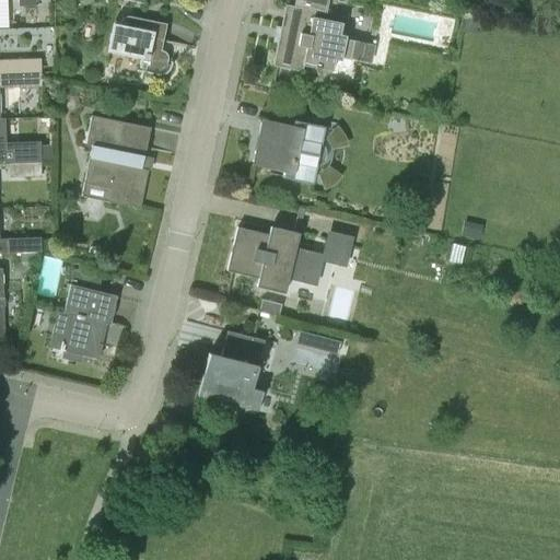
[(278,41),(272,66),(301,72),(303,66),(314,68),(314,69),(319,70),(319,69),(331,71),(335,60),(340,61),(341,58),(349,60),(353,41),(346,39),(346,36),(339,35),(342,23),(324,20),(328,0),(294,0),(293,7),(284,4),(280,30),(282,31),(280,41),(278,41)]
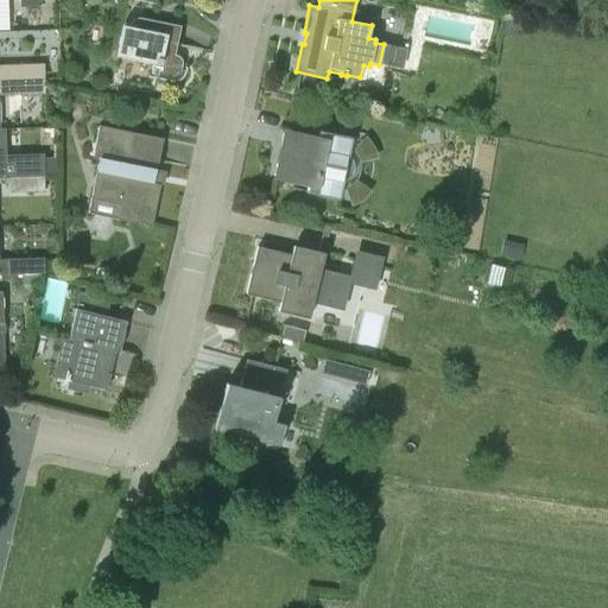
[(131,23),(131,26),(122,25),(116,57),(153,63),(151,76),(150,76),(149,77),(171,82),(175,82),(179,81),(182,78),(184,77),(185,74),(187,71),(187,67),(185,67),(185,70),(182,70),(183,65),(183,62),(182,59),(181,58),(177,56),(175,55),(181,26),(141,18),(138,18),(135,19),(133,20),(131,23)]
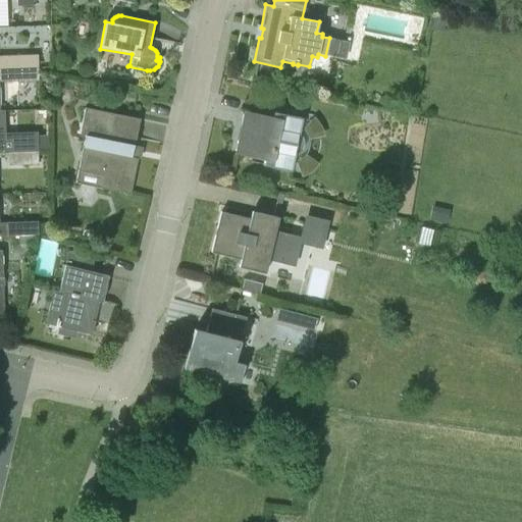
[(8,68),(38,67),(38,55),(8,56),(8,68)]
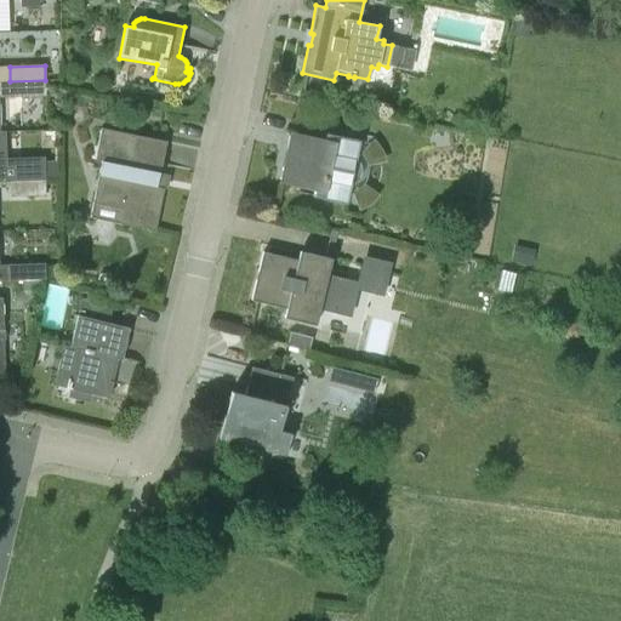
[(11,97),(46,96),(45,80),(10,81),(11,97)]
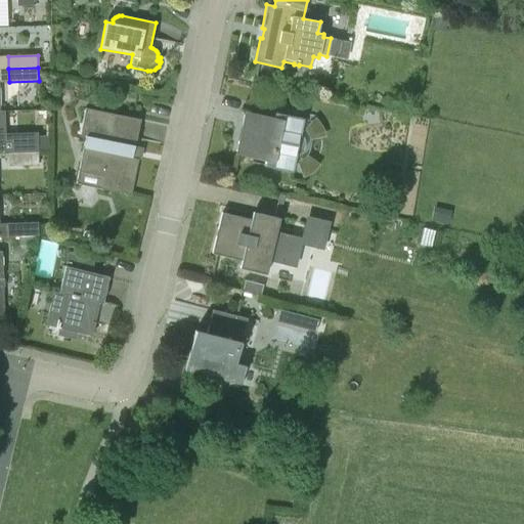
[(140,120),(85,108),(80,135),(86,136),(76,184),(131,195),(139,160),(133,158),(140,120)]
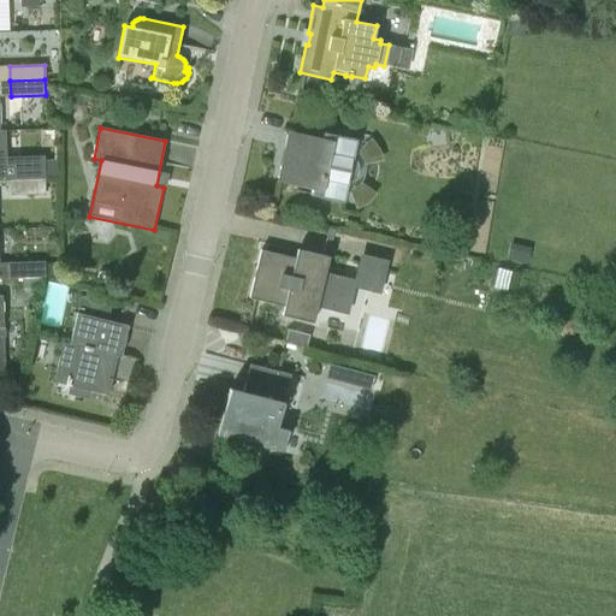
[(355,158),(354,157),(357,140),(324,132),(323,138),(288,131),(278,182),(312,189),(311,195),(344,202),(348,184),(349,184),(351,183),(353,182),(355,179),(356,177),(357,176),(357,175),(359,171),(359,170),(359,167),(359,164),(357,163),(356,160),(355,158)]
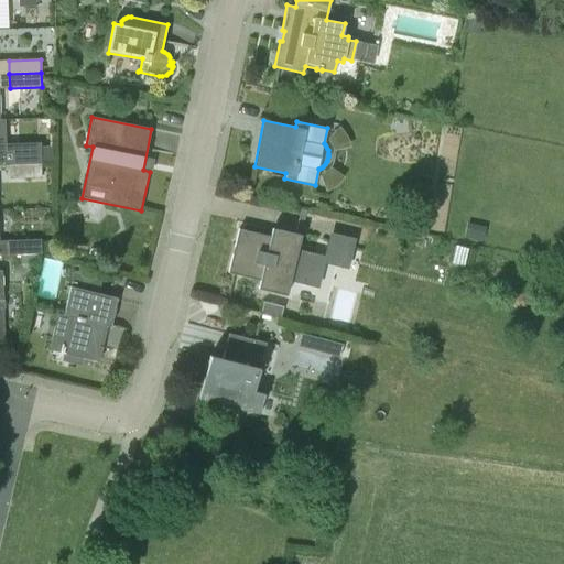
[(0,164),(9,164),(41,163),(40,149),(0,150),(0,164)]
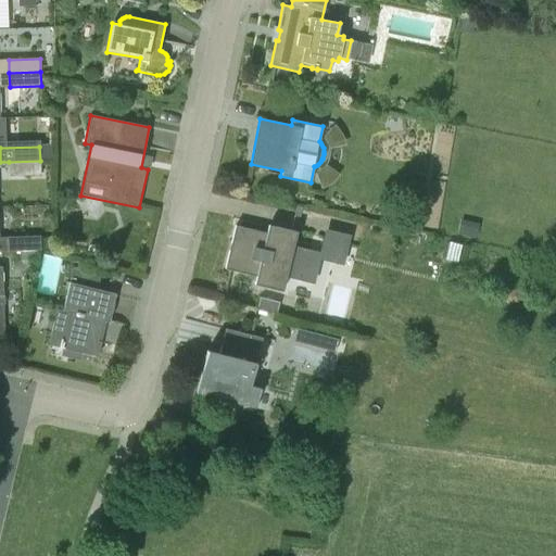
[(9,176),(40,175),(40,161),(9,162),(9,176)]
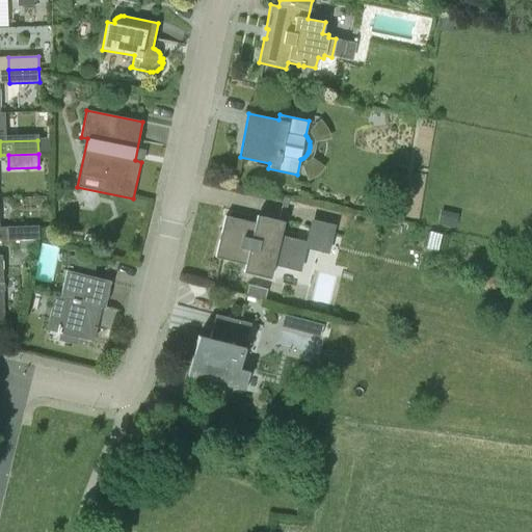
[(216,257),(246,264),(244,271),(270,277),(274,261),(286,264),(291,242),(280,239),(284,222),(258,216),(256,223),(225,216),(216,257)]
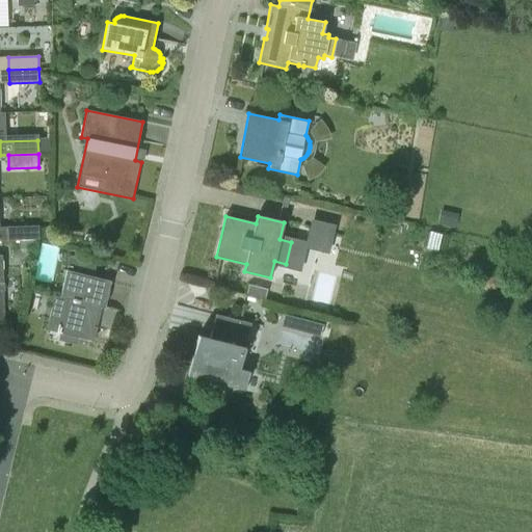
[(0,240),(34,239),(38,239),(38,238),(51,238),(51,225),(0,227),(0,240)]
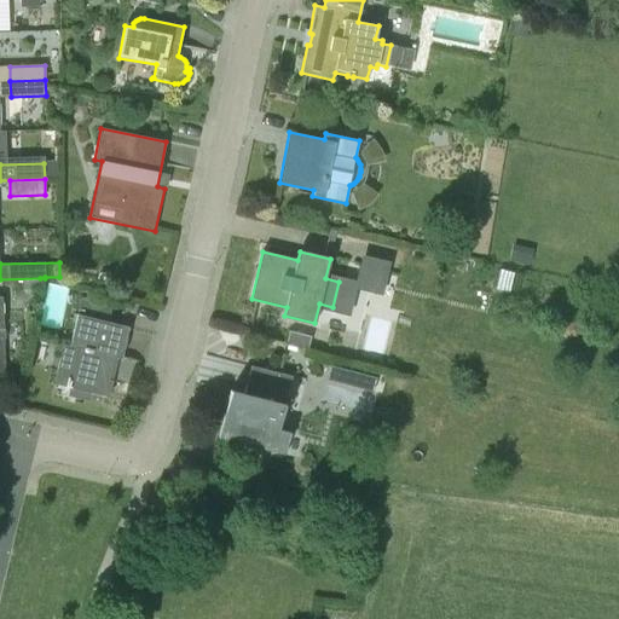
[(121,358),(121,356),(128,327),(108,322),(113,305),(81,298),(69,345),(75,346),(65,386),(108,397),(113,380),(108,380),(114,357),(121,358)]
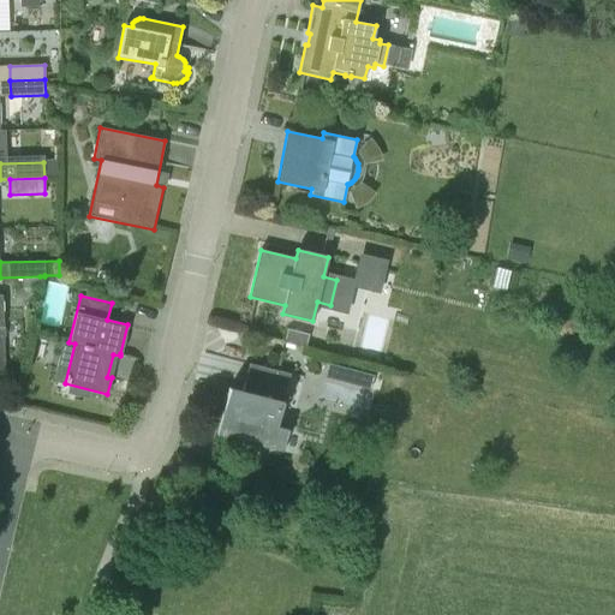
[(308,345),(310,334),(288,329),(285,342),(306,348),(308,345)]
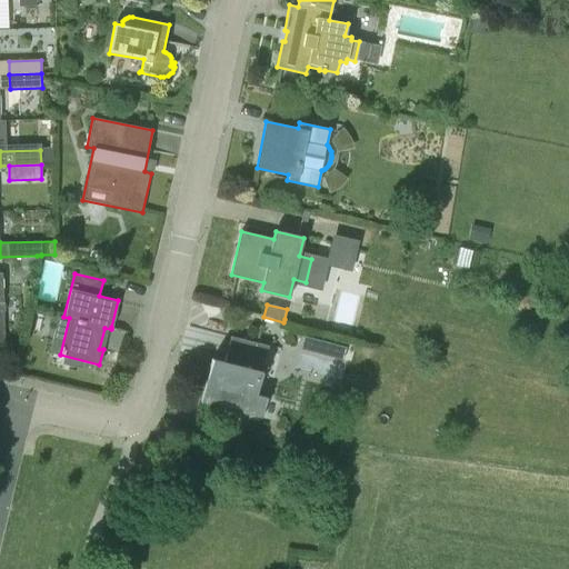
[(303,333),(301,355),(346,360),(348,339),(303,333)]
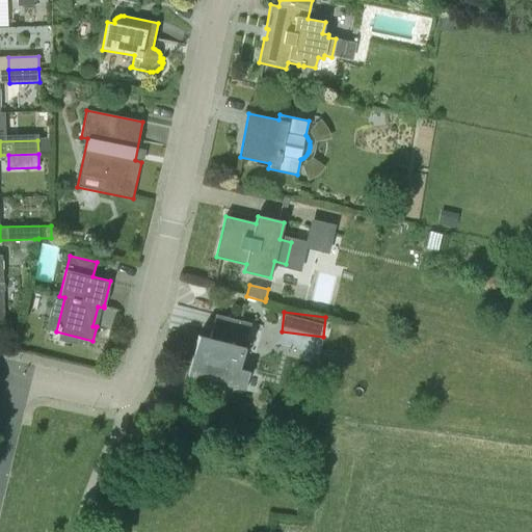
[(188,374),(230,386),(245,389),(249,372),(239,370),(251,323),(215,314),(210,338),(197,336),(188,374)]
